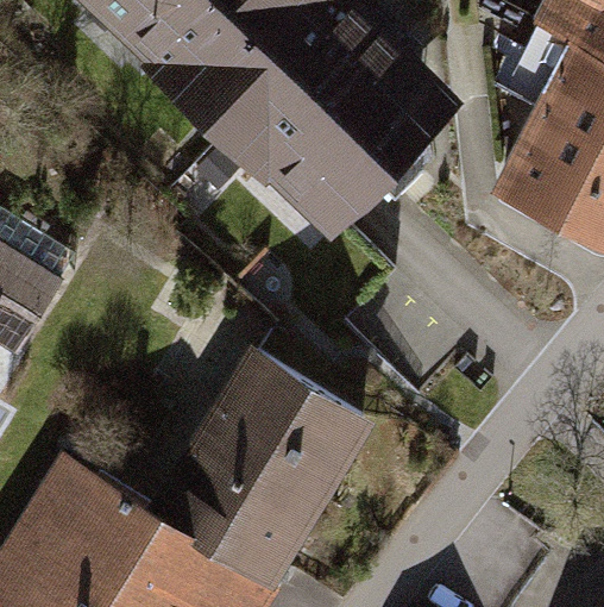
[(60,0),(303,237),(438,100),(334,0),(60,0)]
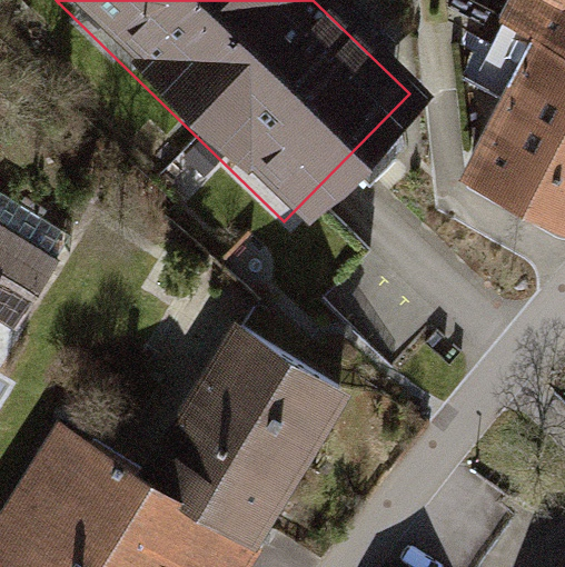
[(564,0),(515,0),(498,36),(525,49),(564,68),(564,0)]
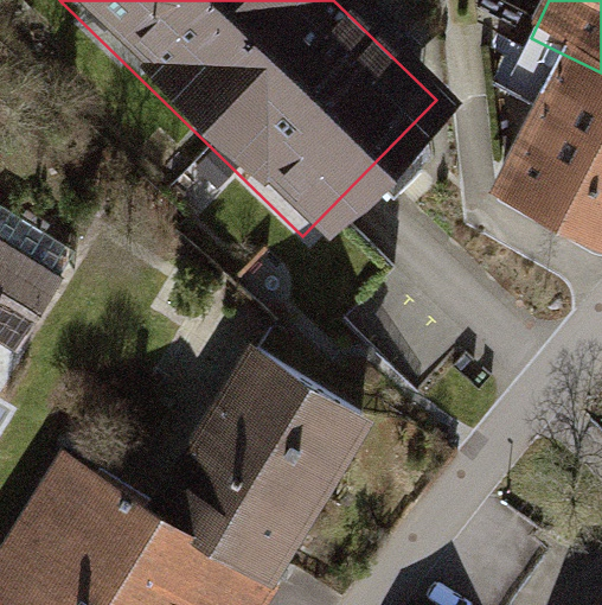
[(488,199),(601,255),(601,72),(559,52),(488,199)]
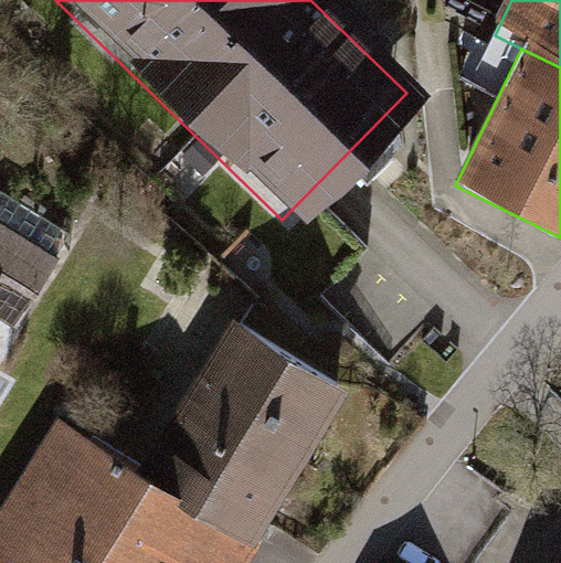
[(349,268),(364,224),(311,205),(296,250),(349,268)]
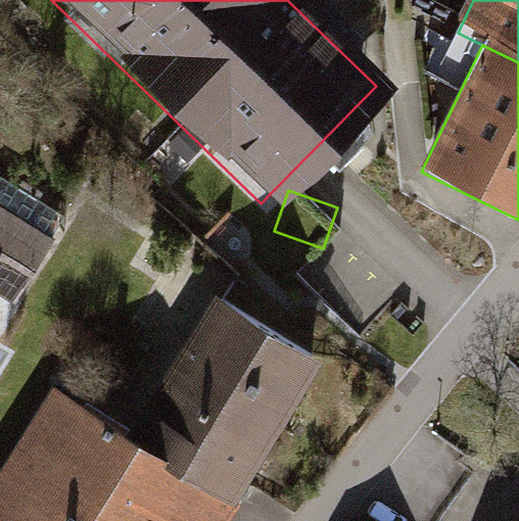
[(0,296),(14,305),(54,239),(0,206),(0,296)]
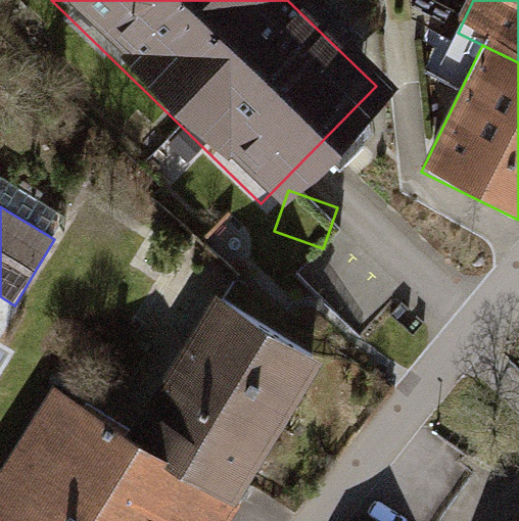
[(223,298),(140,438),(241,498),(324,359),(223,298)]
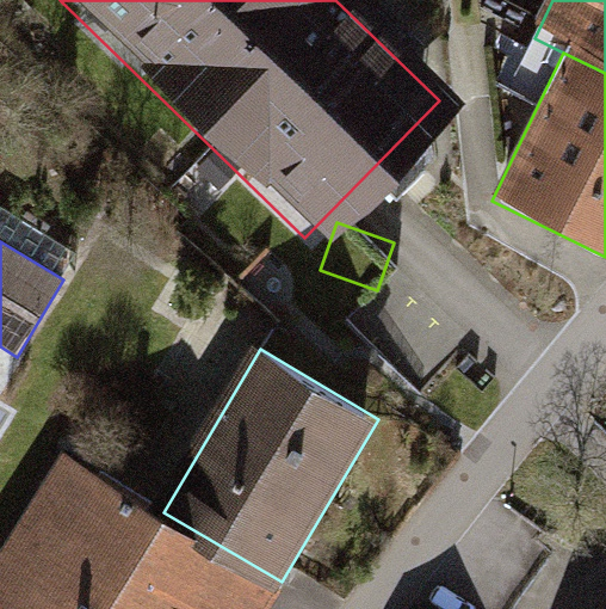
[(79,461),(0,592),(0,608),(264,608),(282,582),(164,512),(79,461)]
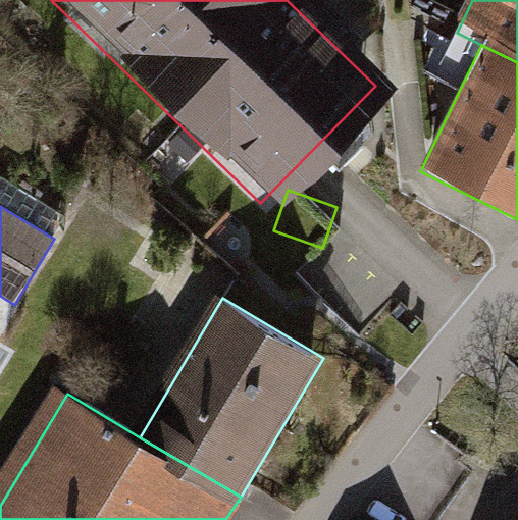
All buildings are outlined.
